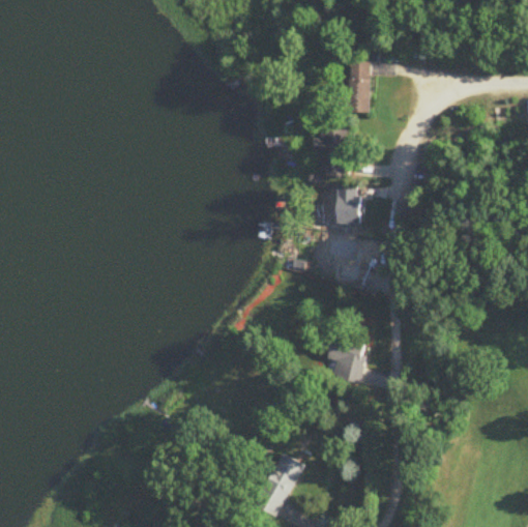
[(349,113),(371,113),(371,61),(349,61),(349,113)]
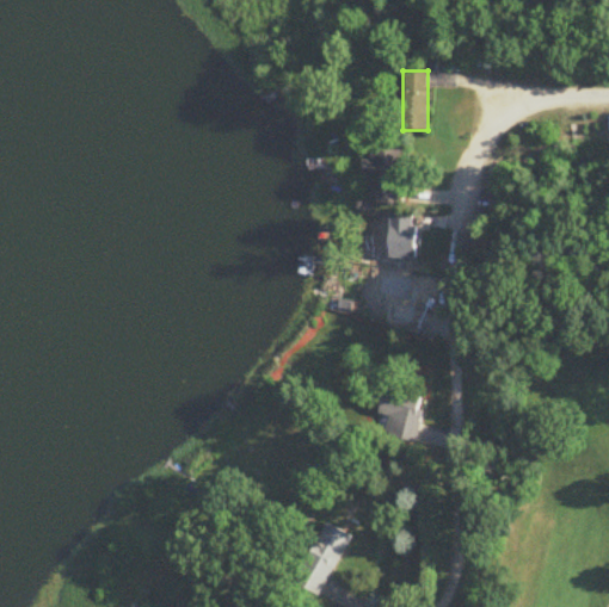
[(363,175),(371,175),(371,203),(407,203),(407,148),(371,148),(371,158),(364,158),(363,175)]
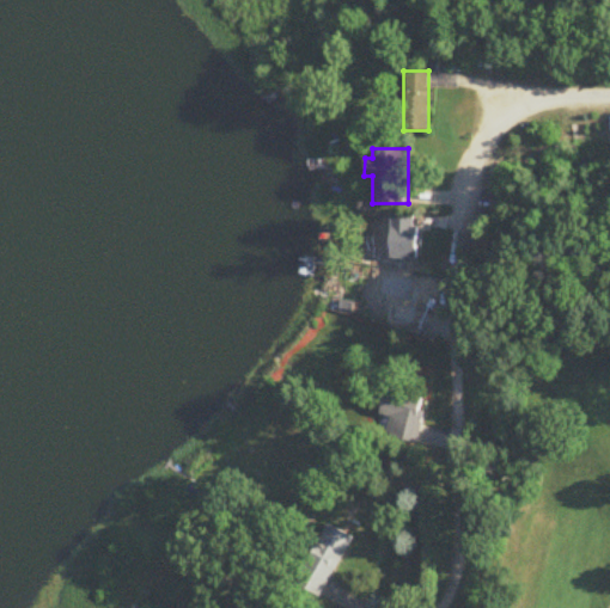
[(418,257),(418,214),(390,214),(389,257),(418,257)]
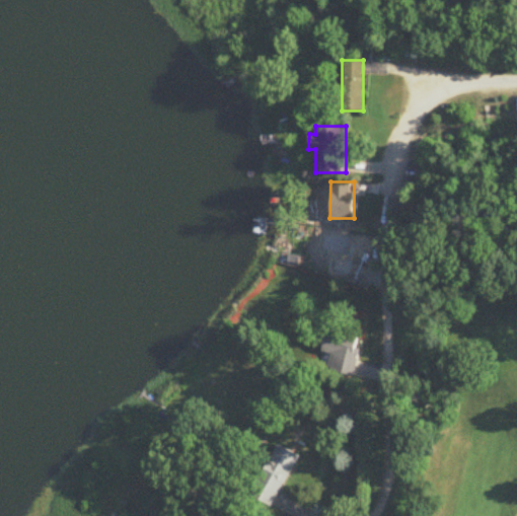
[(333,261),(353,261),(353,233),(333,233),(333,261)]
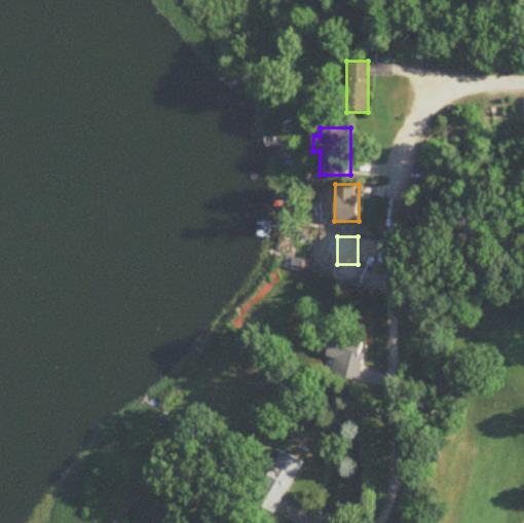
[(367,340),(332,332),(327,357),(335,359),(331,374),(358,380),(367,340)]
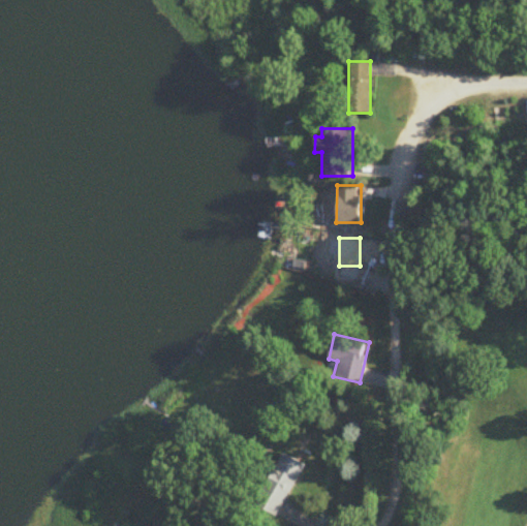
[(256,506),(278,517),(304,462),(282,452),(256,506)]
